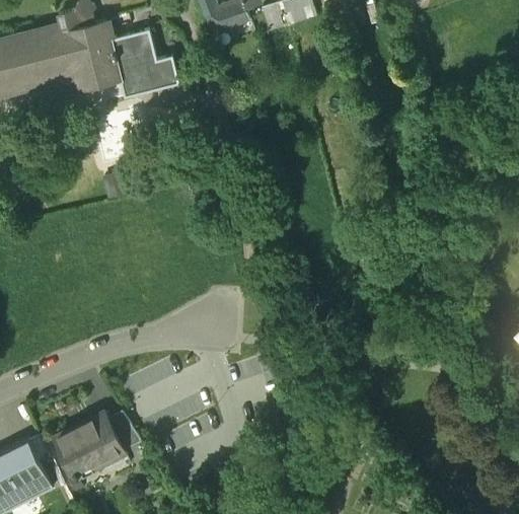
[(62,24),(0,40),(0,93),(75,75),(74,73),(88,70),(91,84),(123,77),(118,58),(120,58),(118,50),(116,50),(113,39),(107,19),(89,24),(87,15),(95,6),(88,0),(82,0),(77,6),(80,8),(60,13),(62,24)]
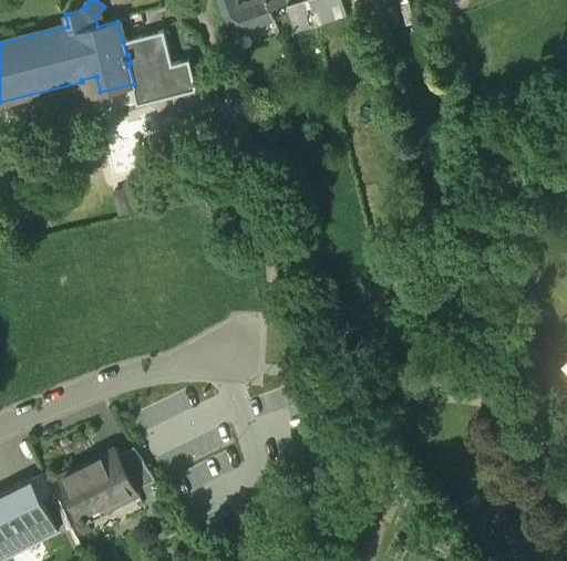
[(257,0),(236,7),(234,0),(218,0),(232,37),(272,21),(269,10),(265,0),(257,0)]
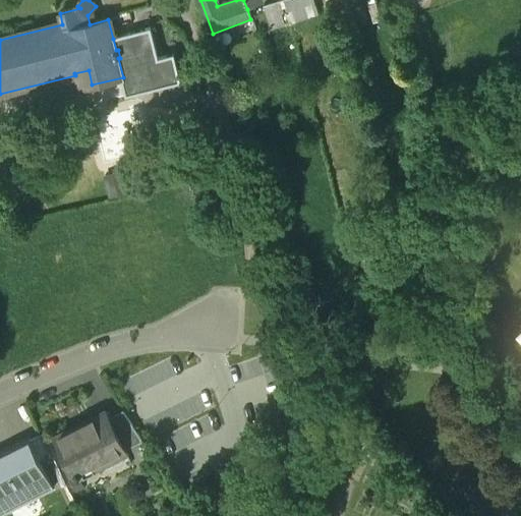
[(215,0),(217,6),(236,0),(243,0),(247,9),(261,2),(259,0),(215,0)]
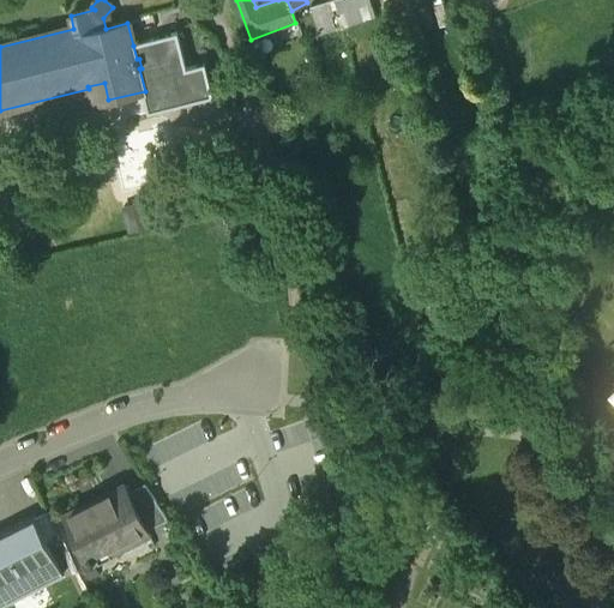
[(335,0),(330,0),(309,6),(318,35),(343,28),(335,0)]
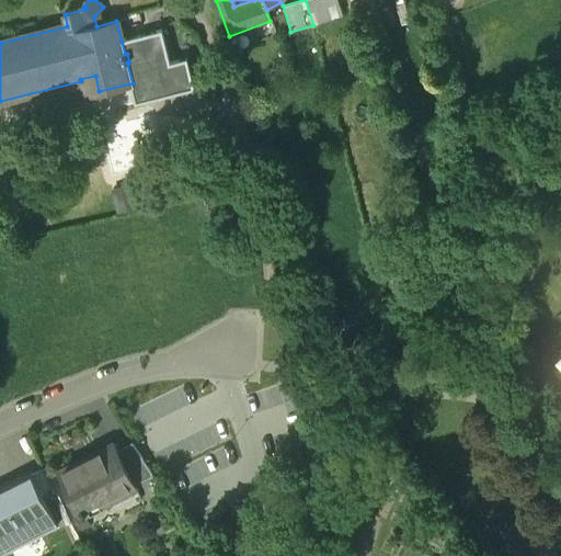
[(336,0),(306,0),(313,25),(342,16),(336,0)]
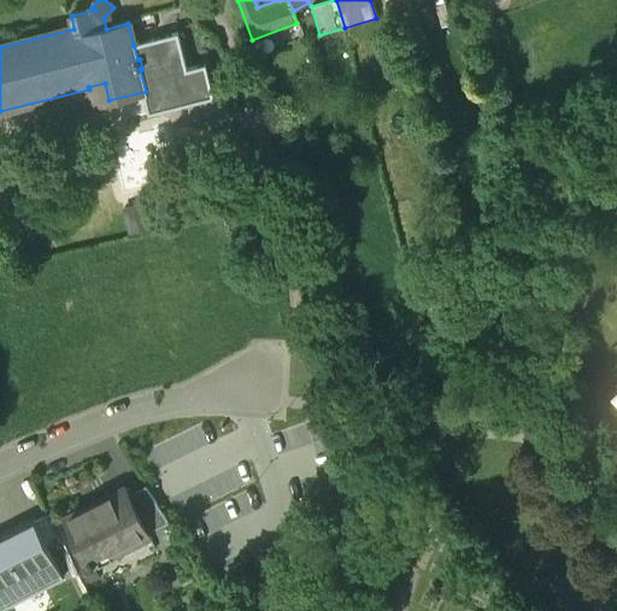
[(140,69),(146,92),(151,113),(212,99),(205,69),(186,74),(176,36),(134,46),(137,59),(140,59),(142,69),(140,69)]
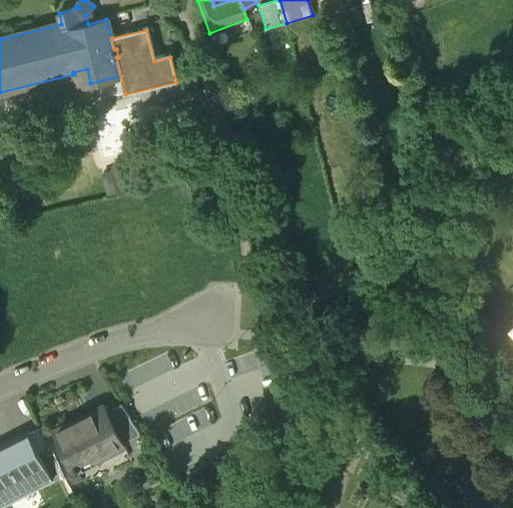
[(140,439),(120,408),(105,416),(122,448),(140,439)]
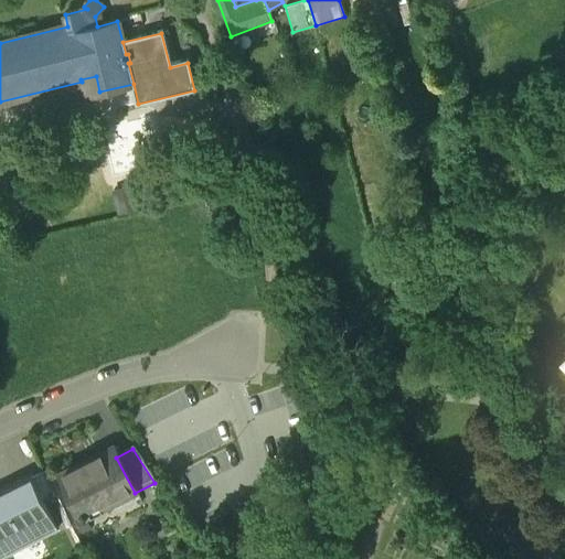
[(114,451),(61,477),(83,522),(136,495),(135,493),(116,458),(114,451)]
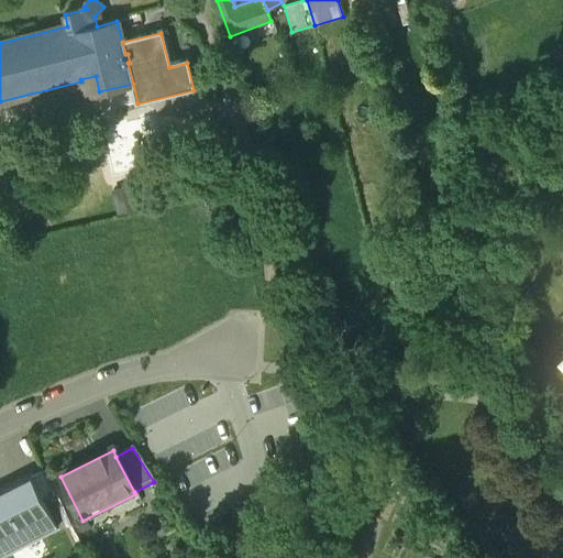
[(55,498),(43,473),(32,480),(43,503),(55,498)]
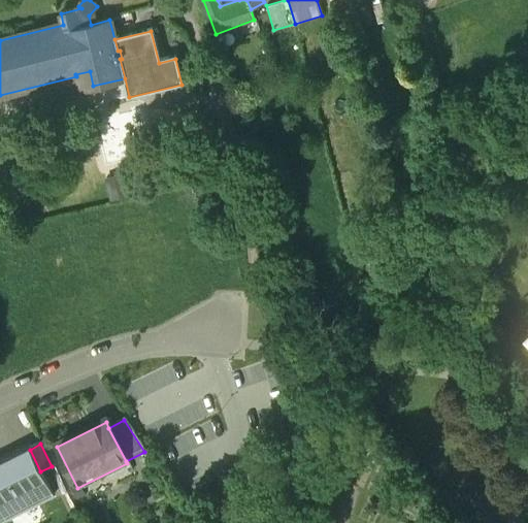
[(30,450),(0,464),(0,522),(6,522),(55,498),(40,471),(30,450)]
